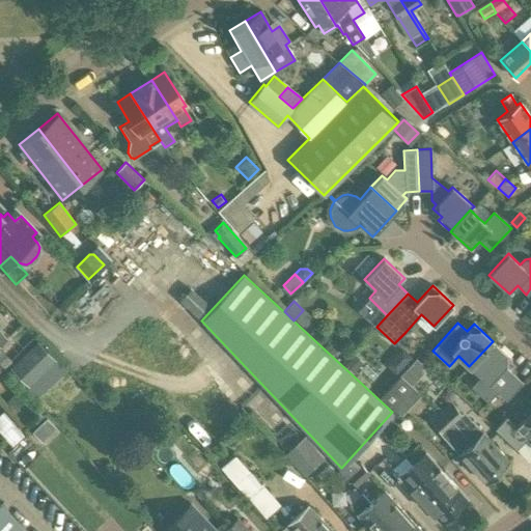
[(511,358),(493,341),(469,366),(480,376),(471,386),(487,401),(497,392),(506,400),(523,383),(504,366),(511,358)]
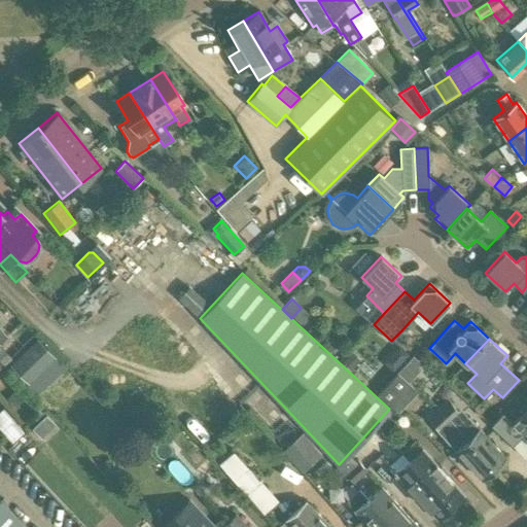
[(56,357),(37,340),(9,366),(29,384),(56,357)]
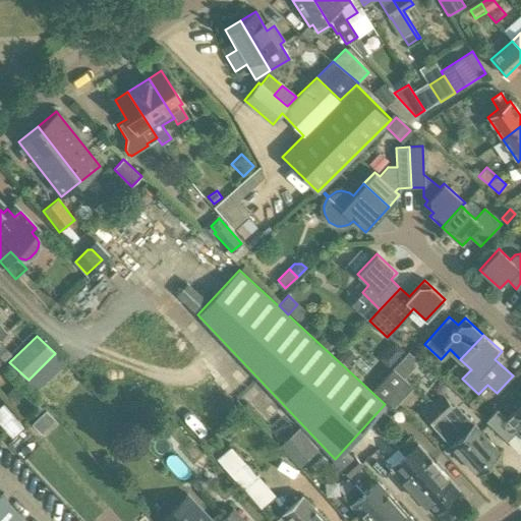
[(10,353),(2,343),(0,344),(0,357),(2,360),(10,353)]
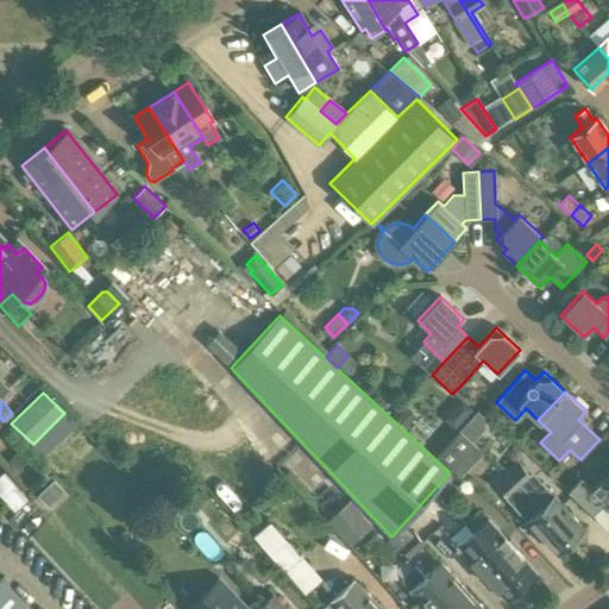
[(478,414),(465,427),(478,439),(490,425),(478,414)]
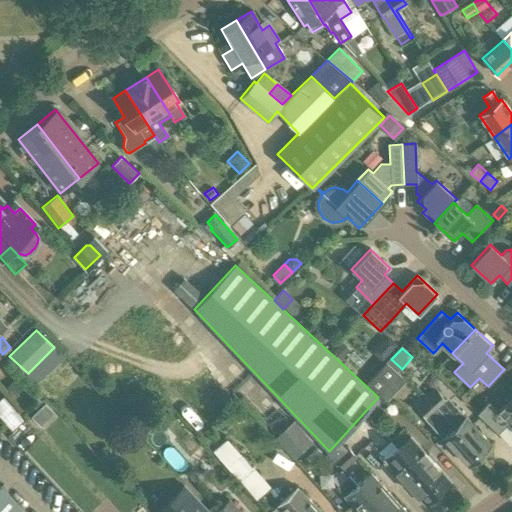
[(384,399),(387,399),(405,380),(386,363),(367,384),(384,399)]
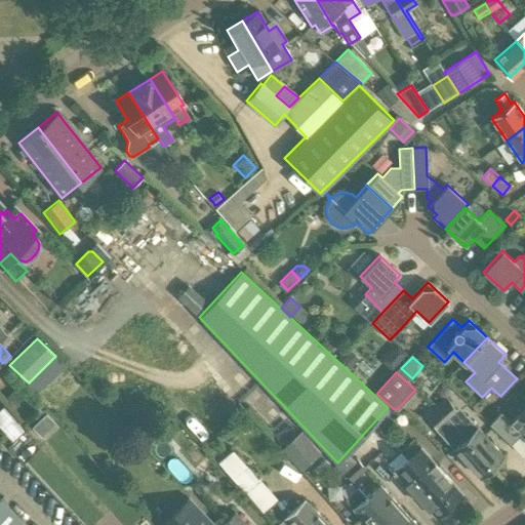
[(6,399),(16,410),(25,403),(14,392),(6,399)]
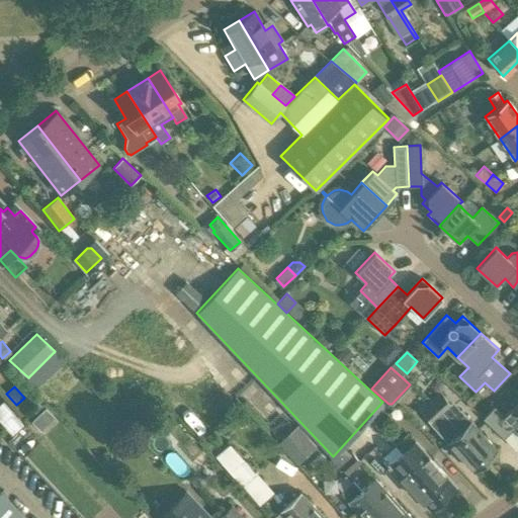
[(439,393),(430,402),(483,460),(494,449),(469,421),(469,422),(451,401),(449,403),(439,393)]
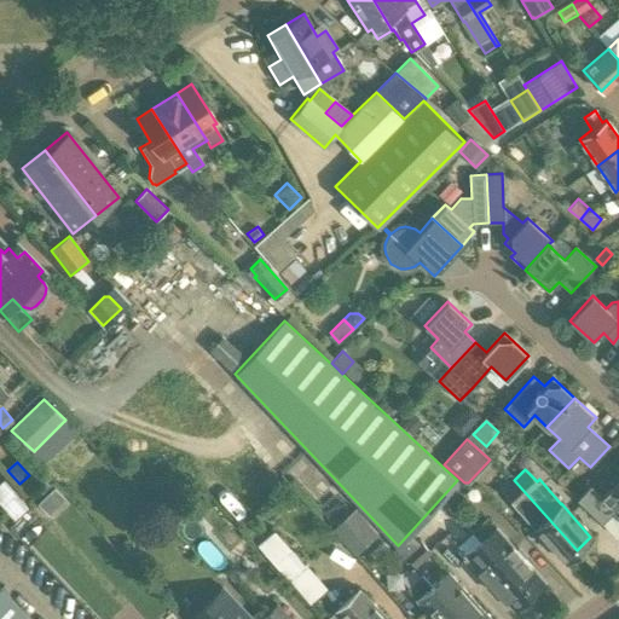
[(0,504),(9,514),(22,502),(0,476),(0,504)]
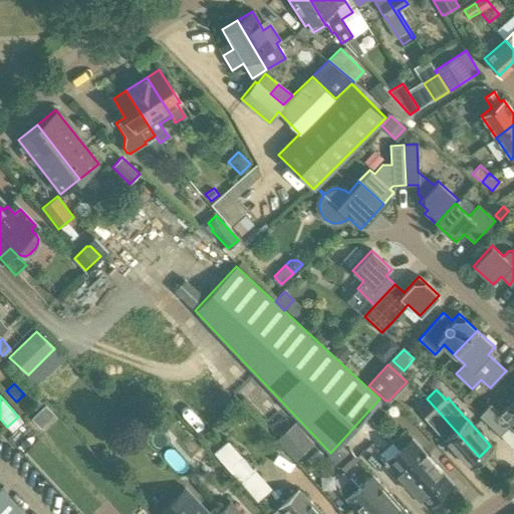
[(34,410),(41,403),(36,398),(29,405),(34,410)]
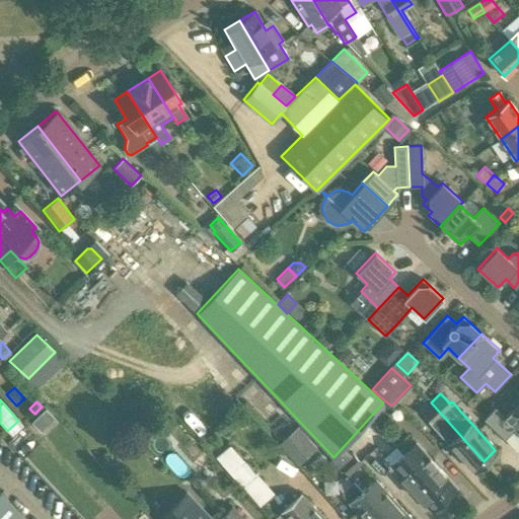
[(518,401),(504,416),(489,401),(477,414),(505,439),(515,429),(518,432),(518,401)]
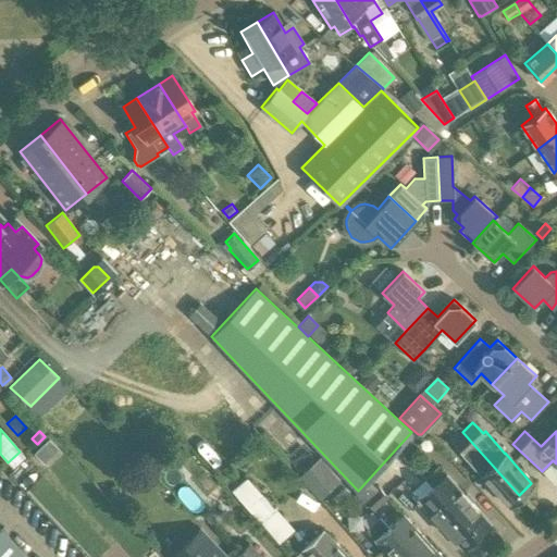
[(519,495),(462,432),(452,441),(460,450),(459,453),(480,475),(506,506),(519,495)]
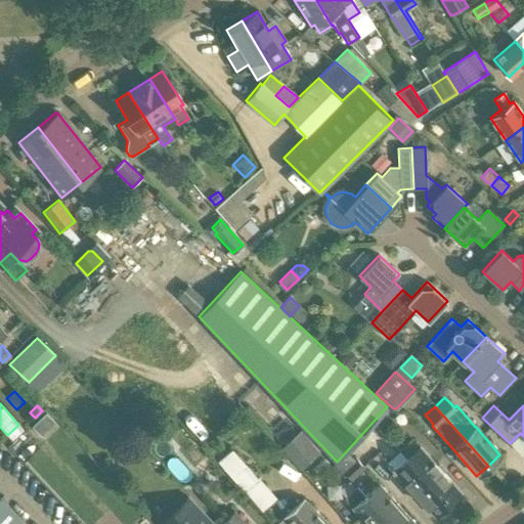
[(296,466),(317,448),(298,424),(276,441),(296,466)]
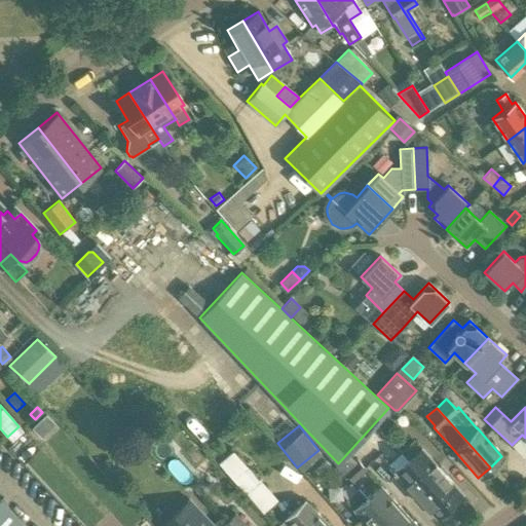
[(408,460),(448,505),(461,493),(421,449),(408,460)]
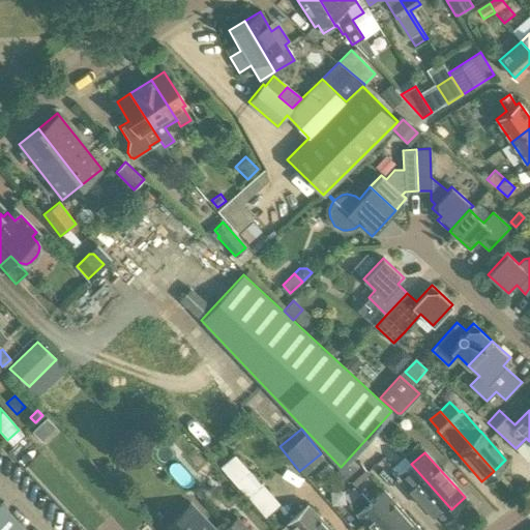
[(260,483),(233,455),(218,468),(245,497),(246,497),(264,517),(278,504),(260,483)]
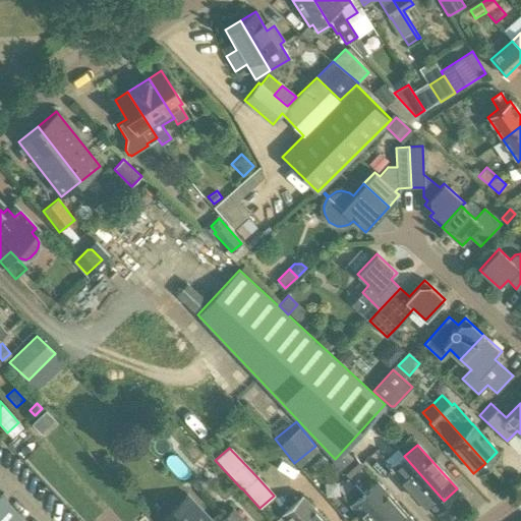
[(344,451),(333,462),(340,469),(341,470),(342,471),(353,460),(344,451)]
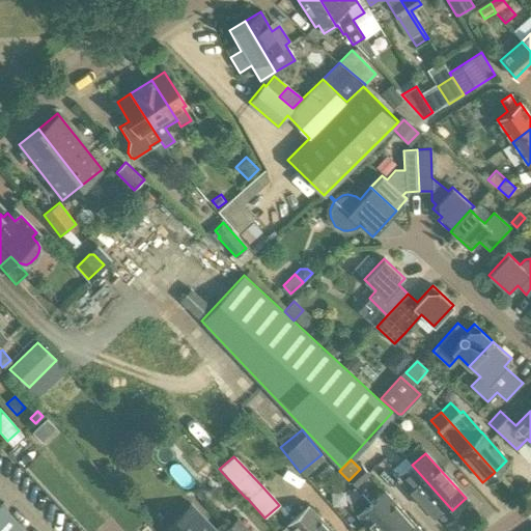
[(452,510),(412,465),(398,477),(439,522),(452,510)]
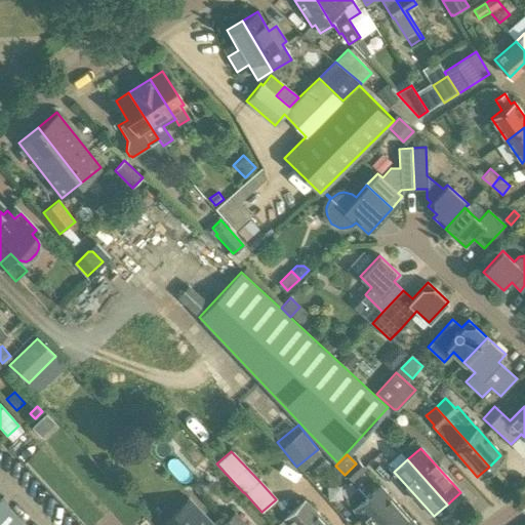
[(356,463),(345,475),(353,483),(365,471),(357,462),(356,463)]
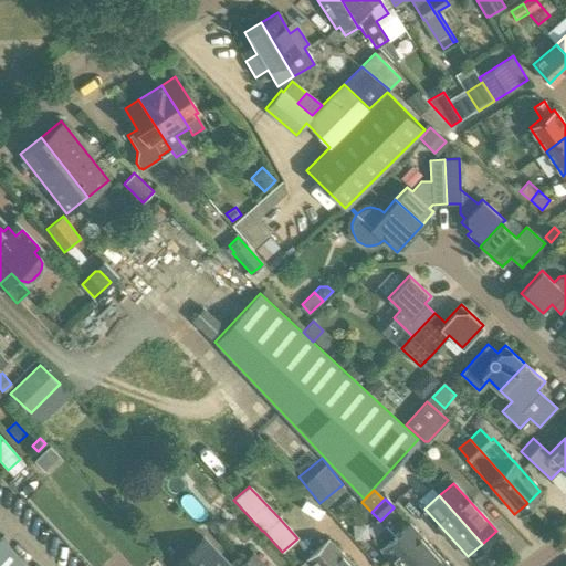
[(392,537),(419,565),(446,565),(408,523),(392,537)]
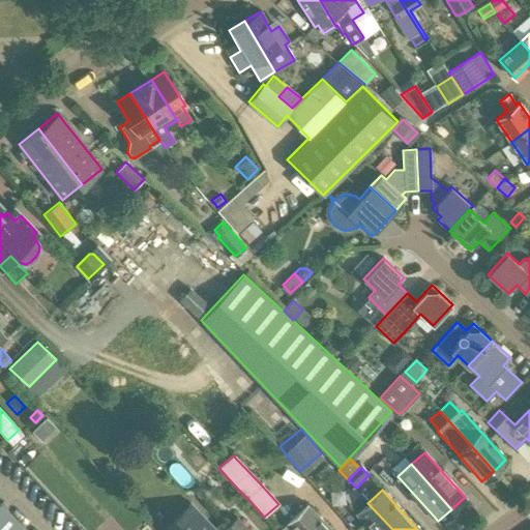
[(25,529),(0,501),(0,529),(25,529)]
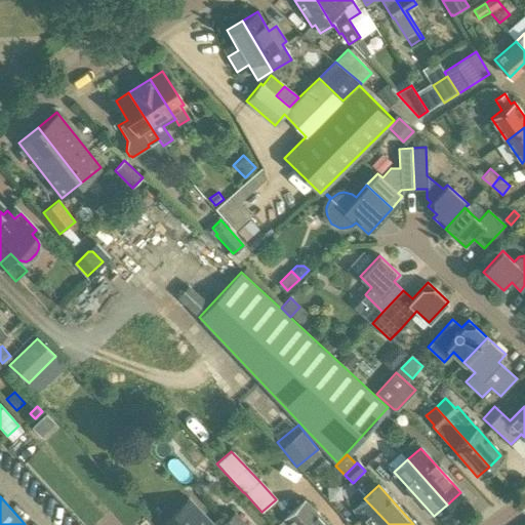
[(212,524),(211,523),(188,498),(160,524),(212,524)]
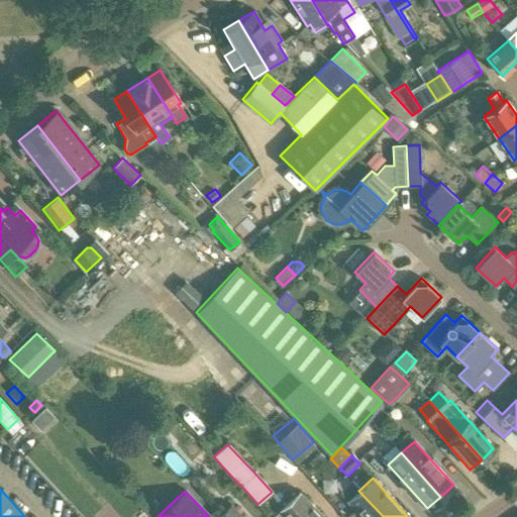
[(323,516),(300,491),(286,503),(298,516),(323,516)]
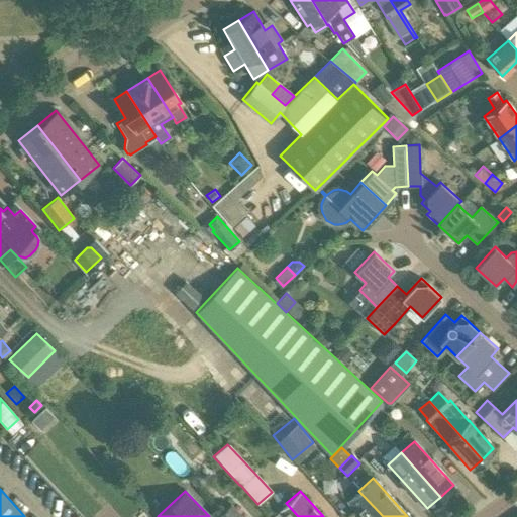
[(383,516),(358,491),(346,501),(360,516),(383,516)]
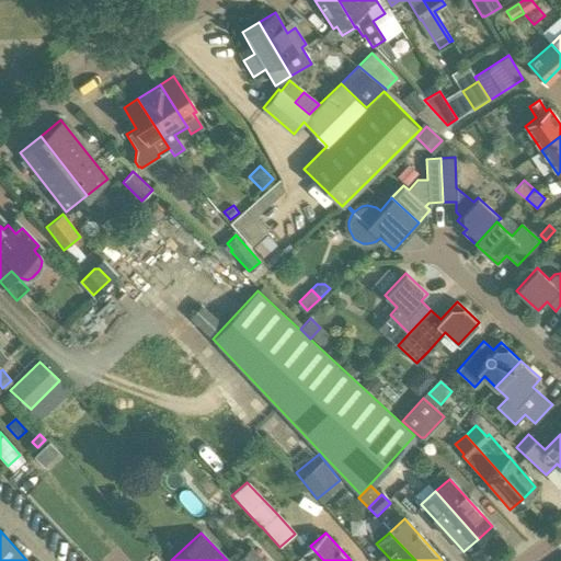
[(323,560),(310,546),(294,560),(323,560)]
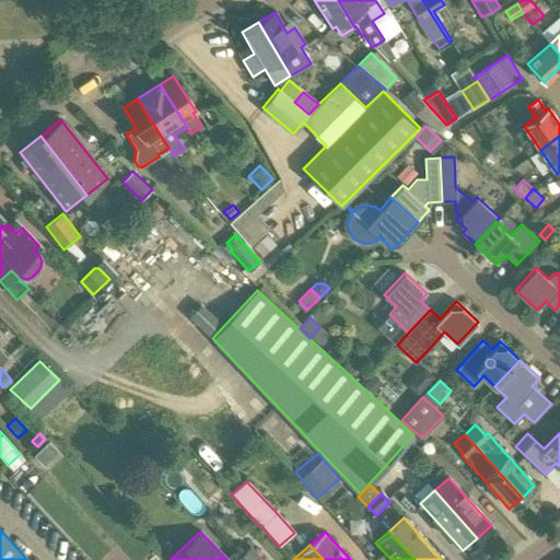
[(232,551),(225,558),(226,559),(265,559),(252,546),(238,558),(232,551)]
